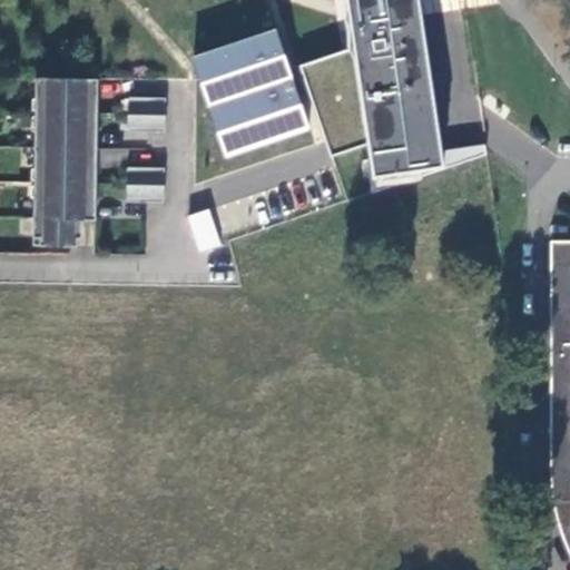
[(420,9),(418,0),(345,0),(349,13),(353,49),(301,67),(332,159),(370,145),(374,176),(445,167),(420,9)]
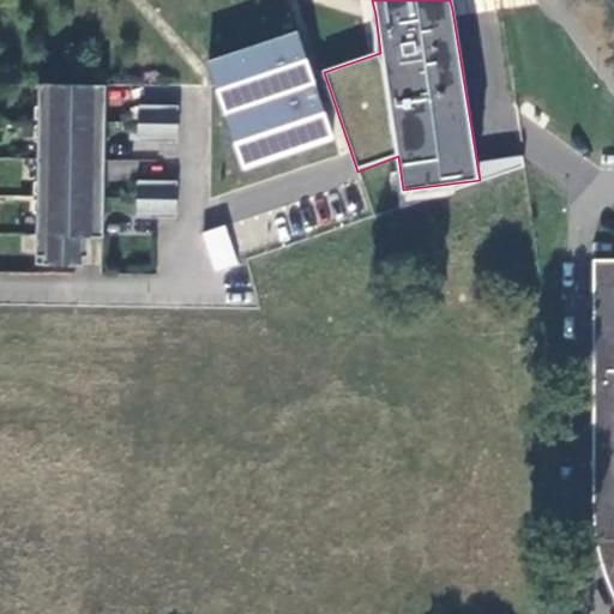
[(295,32),(209,62),(244,172),(335,142),(295,32)]
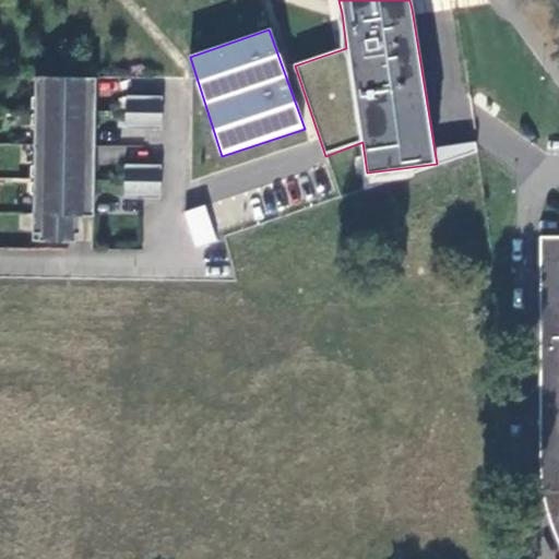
[(35,76),(33,240),(68,242),(68,235),(75,235),(76,215),(86,216),(87,197),(94,197),(96,166),(90,164),(90,125),(95,125),(96,97),(90,96),(91,78),(35,76)]
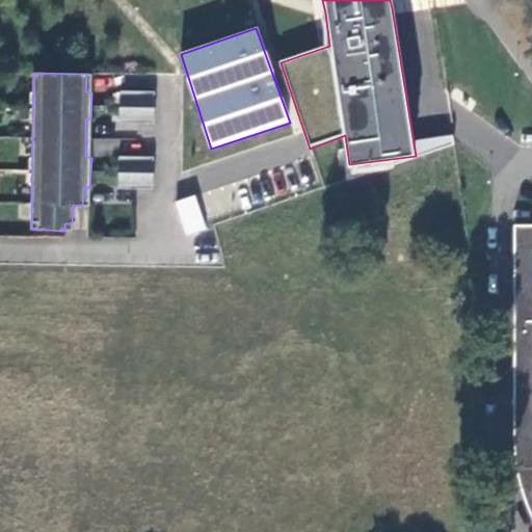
[(154,92),(123,92),(121,123),(154,123),(154,92)]
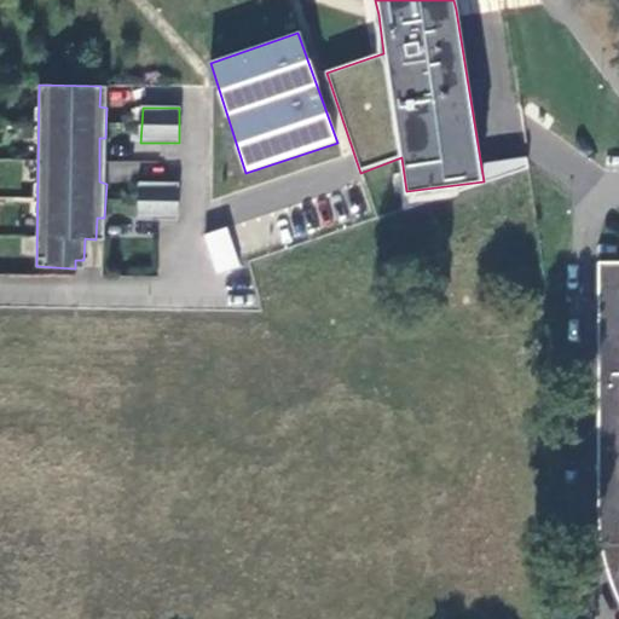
[(482,161),(484,177),(526,174),(526,158),(482,161)]
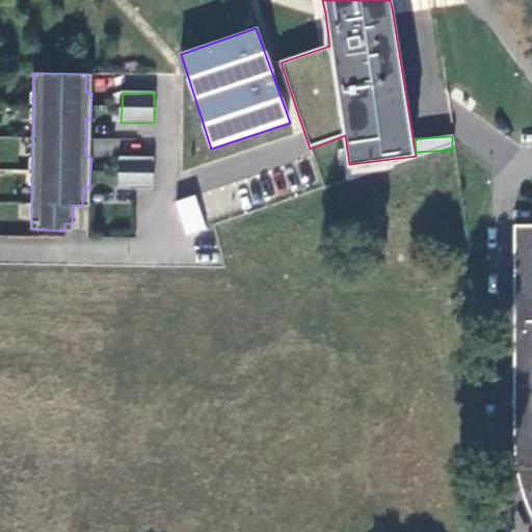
[(154,157),(122,157),(120,187),(153,190),(154,157)]
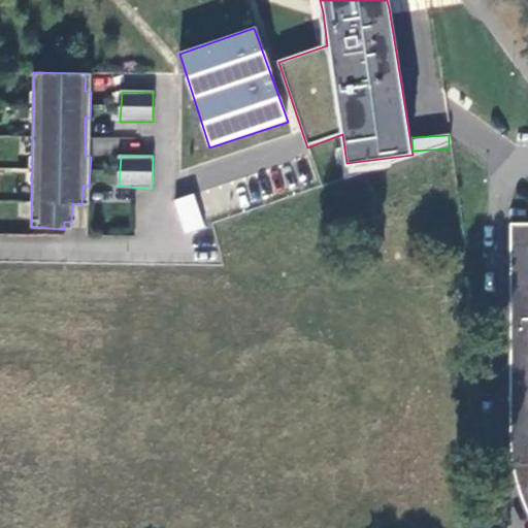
[(527,509),(527,222),(510,223),(512,443),(515,466),(521,488),(527,509)]
